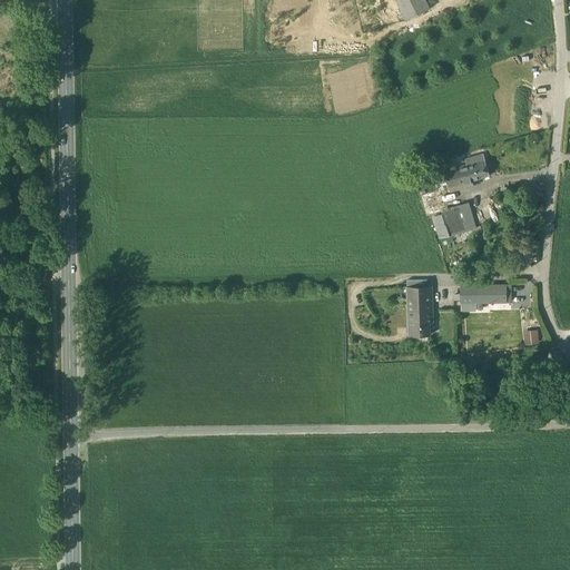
[(395,0),(406,21),(431,9),(425,0),(395,0)]
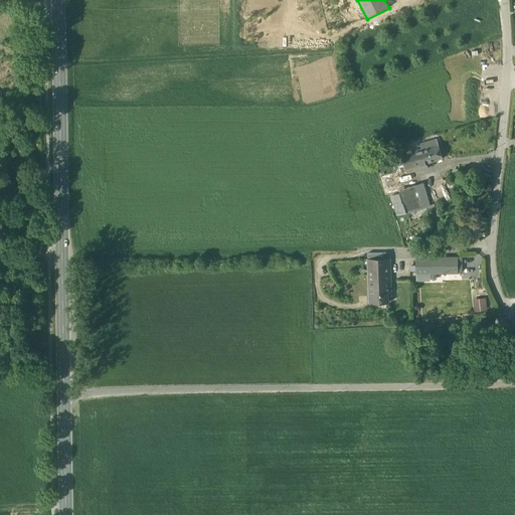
[(439,145),(415,151),(420,169),(427,167),(426,163),(443,159),(439,145)]
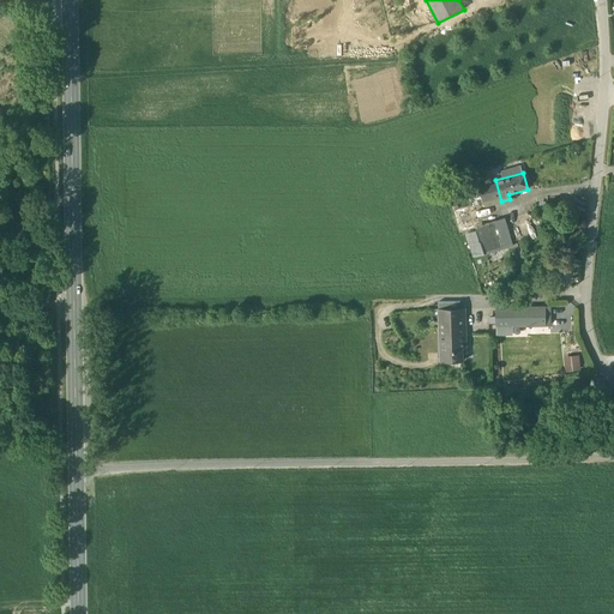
[(467,223),(474,220),(470,210),(457,216),(458,221),(464,218),(467,223)]
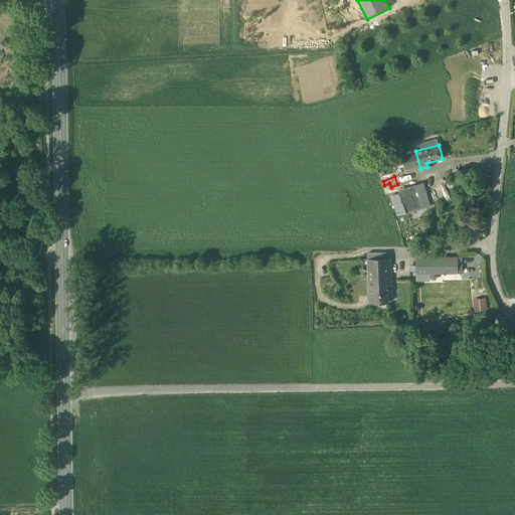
[(424,185),(399,192),(399,194),(402,203),(403,203),(427,196),(424,185)]
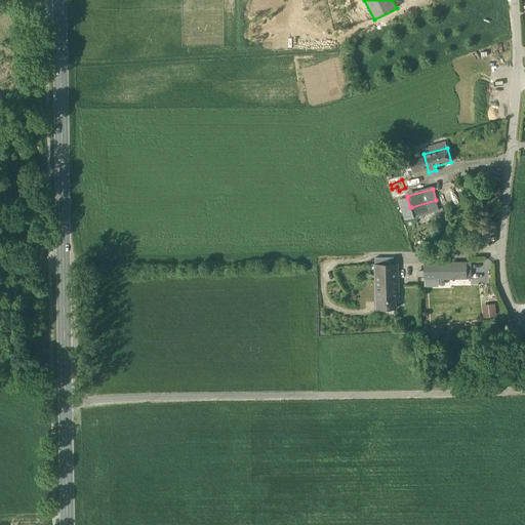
[(410,207),(407,198),(402,200),(407,218),(414,217),(411,207),(410,207)]
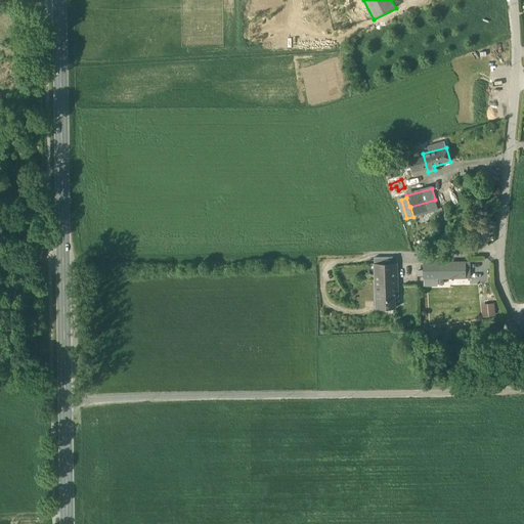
[(435,200),(410,207),(413,217),(438,209),(435,200)]
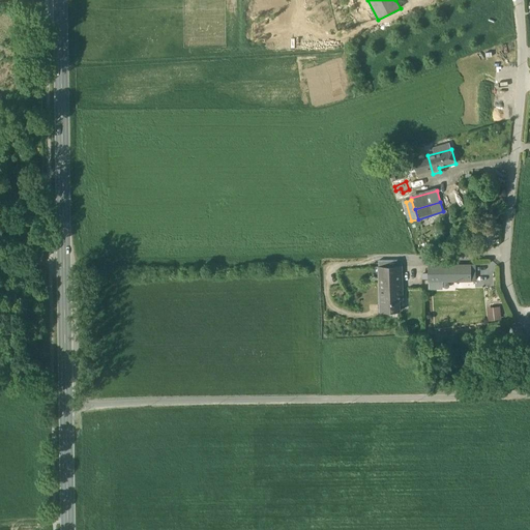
[(470,265),(431,266),(431,282),(470,281),(470,265)]
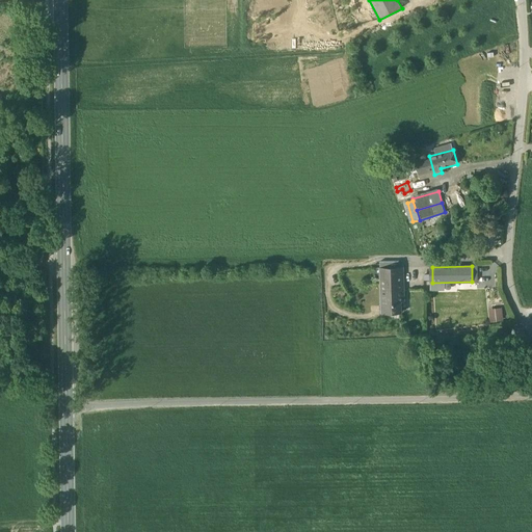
[(403,267),(380,268),(382,314),(402,313),(401,301),(404,301),(403,267)]
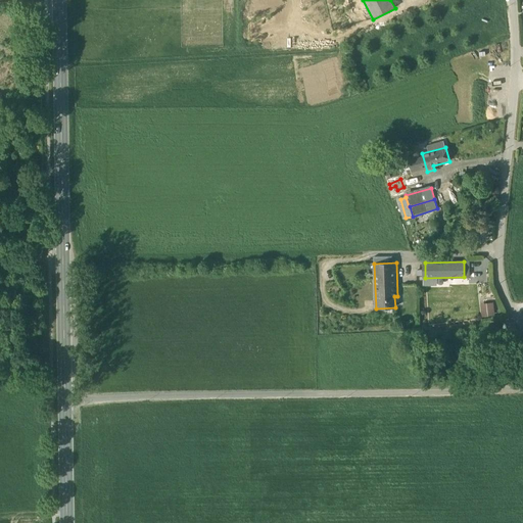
[(513,328),(506,332),(504,334),(506,338),(509,338),(517,334),(513,328)]
